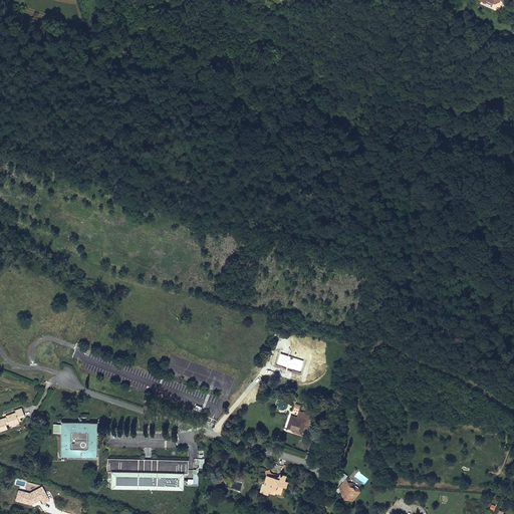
[(293,415),(290,414),(286,428),(293,431),(294,427),(302,429),(304,423),(307,424),(310,414),(304,413),(304,411),(301,410),(301,411),(297,410),(299,404),(293,403),(290,412),(294,413),(293,415)]
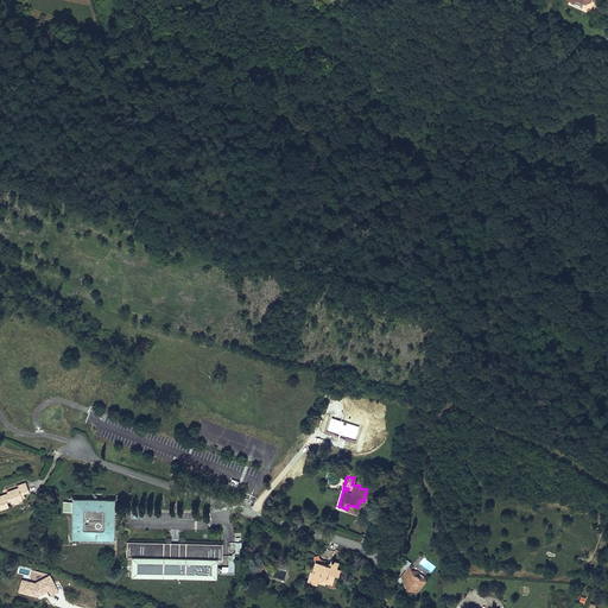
[(6,495),(6,494),(0,495),(0,510),(10,507),(8,501),(12,500),(12,502),(24,499),(24,496),(21,493),(29,491),(31,489),(27,482),(19,485),(20,487),(8,492),(10,493),(10,494),(6,495)]
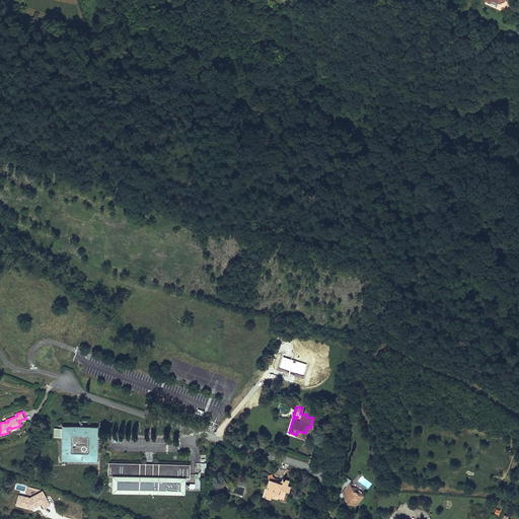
[(97,427),(60,426),(59,463),(96,464),(97,427)]
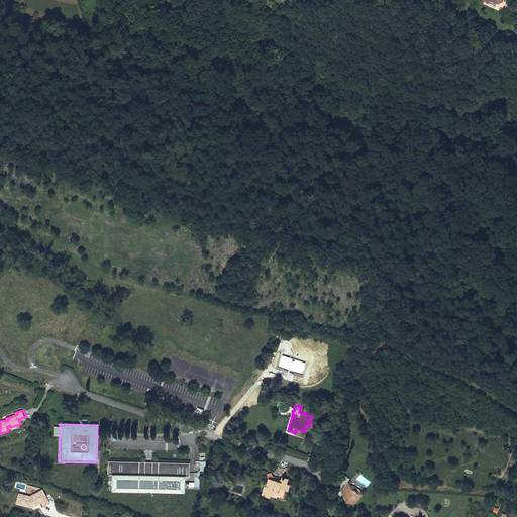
[(188,460),(108,458),(107,472),(112,472),(111,490),(184,491),(184,475),(188,475),(188,460)]
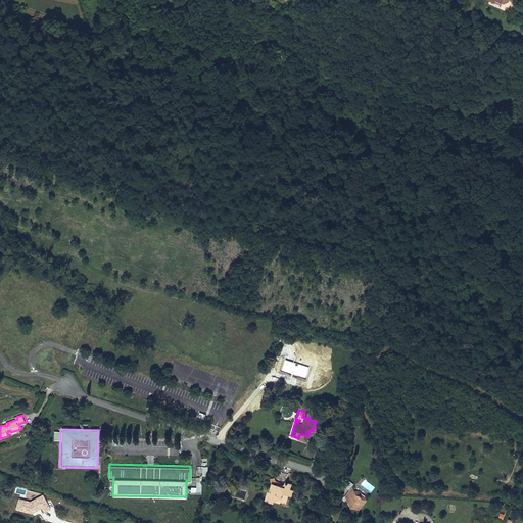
[(190,493),(201,493),(201,478),(193,478),(193,483),(196,483),(196,488),(190,488),(190,493)]
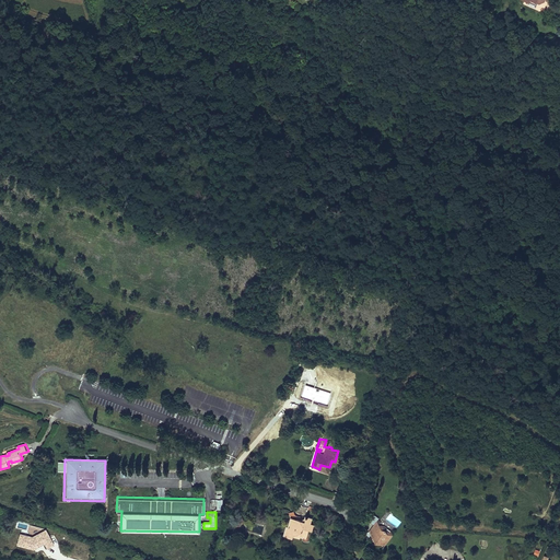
[(302,515),(300,521),(287,516),(284,526),(283,526),(280,534),(289,537),(290,533),(302,536),(305,527),(308,528),(310,524),(306,523),(307,517),(302,515)]
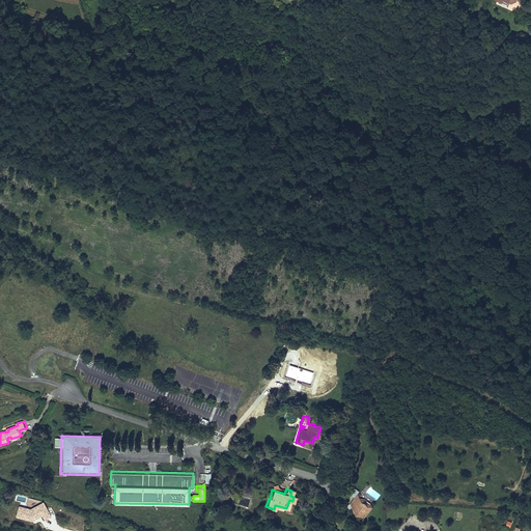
[(370,503),(363,497),(360,497),(357,492),(348,500),(353,507),(364,516),(371,507),(369,505),(370,503)]
